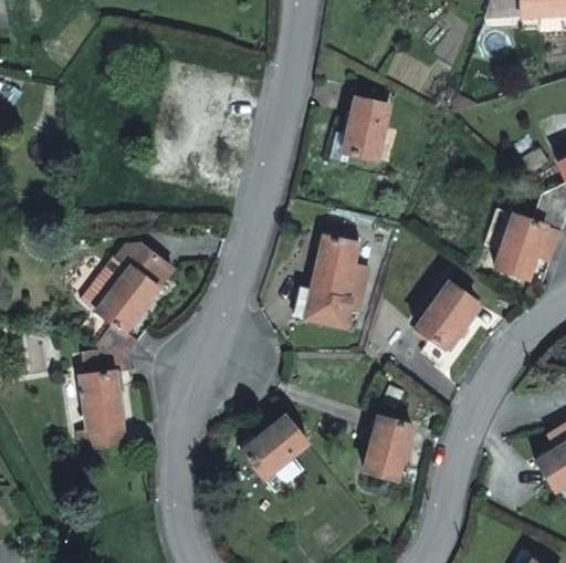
[(565,0),(488,0),(483,16),(565,13),(565,0)]
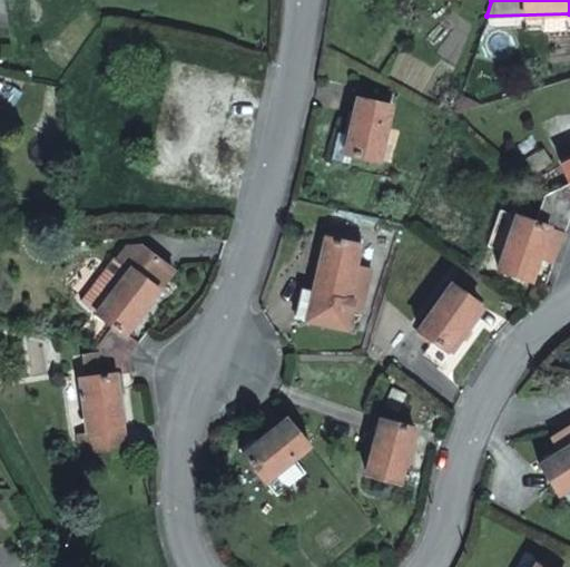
[(389,107),(357,98),(344,153),(375,160),(389,107)]
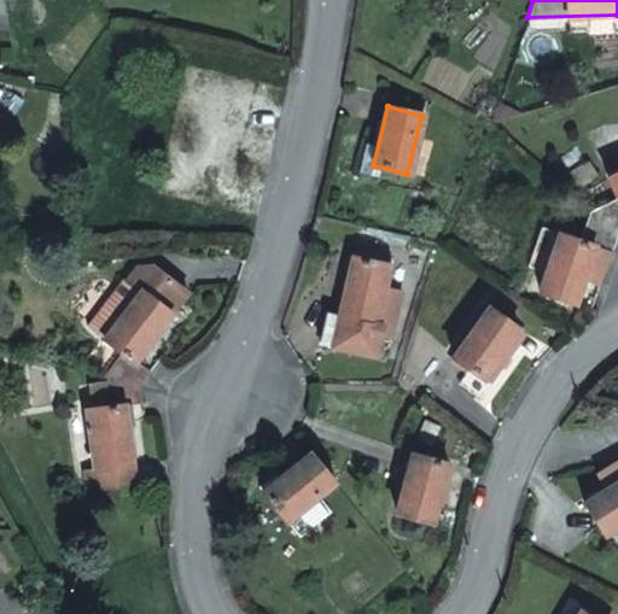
[(613,237),(617,234),(617,170),(606,177),(616,198),(587,212),(613,237)]
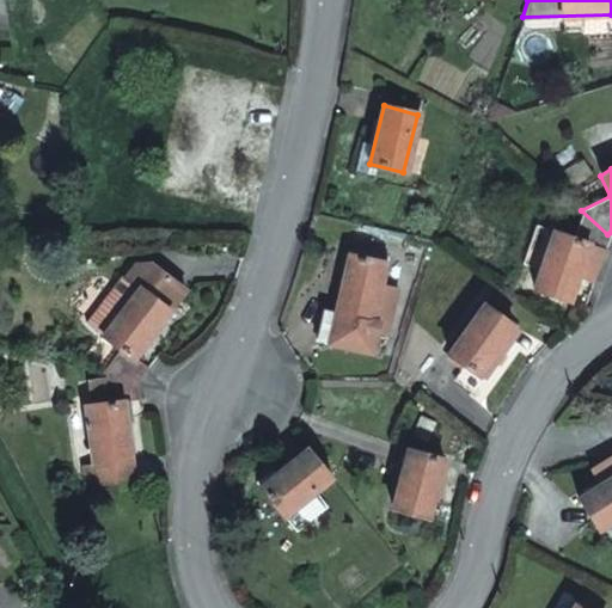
[(607,234),(581,210),(571,237),(552,229),(534,288),(567,299),(574,278),(589,283),(600,251),(603,251),(607,234)]
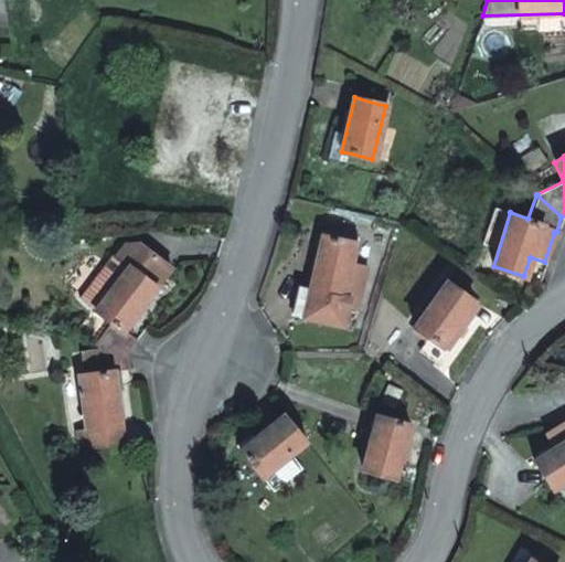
[(322,229),(321,235),(308,288),(301,317),(341,326),(345,307),(355,309),(365,266),(348,262),(352,243),(353,236),(322,229)]
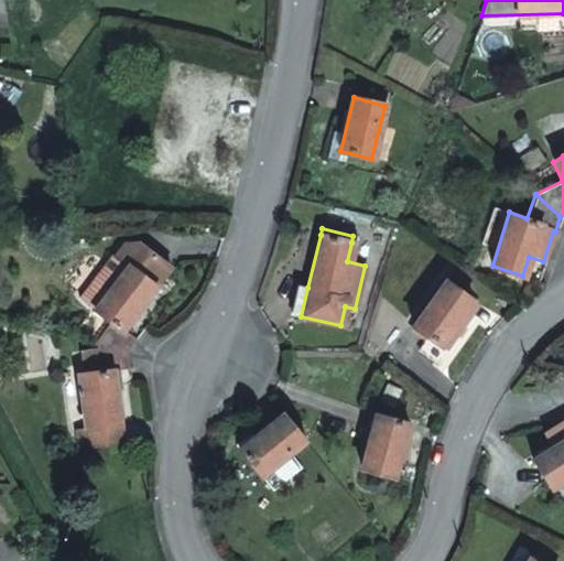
[(110,321),(97,342),(131,349),(139,340),(125,330),(154,284),(167,265),(133,243),(121,246),(112,259),(126,267),(98,313),(110,321)]
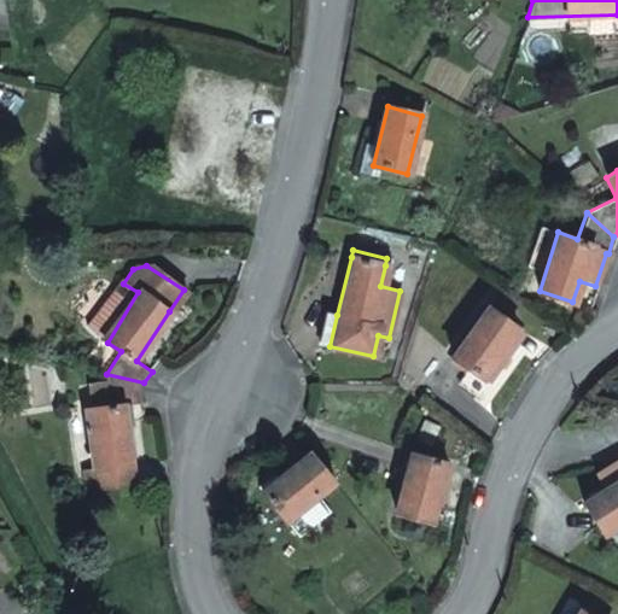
[(518,325),(489,304),(453,356),(482,376),(518,325)]
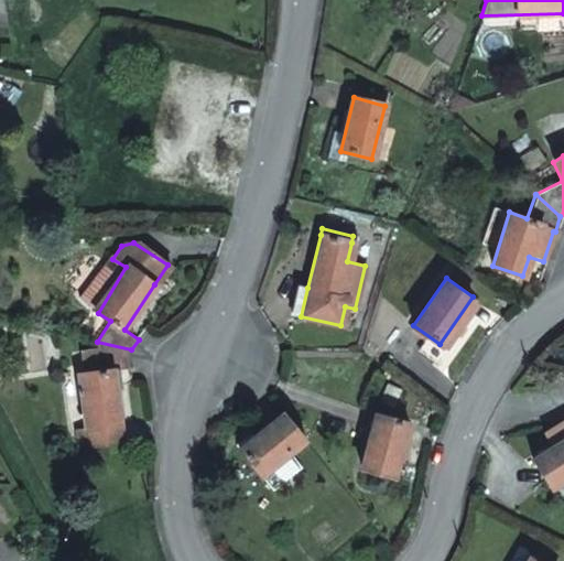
[(290,313),(301,316),(307,288),(296,286),(290,313)]
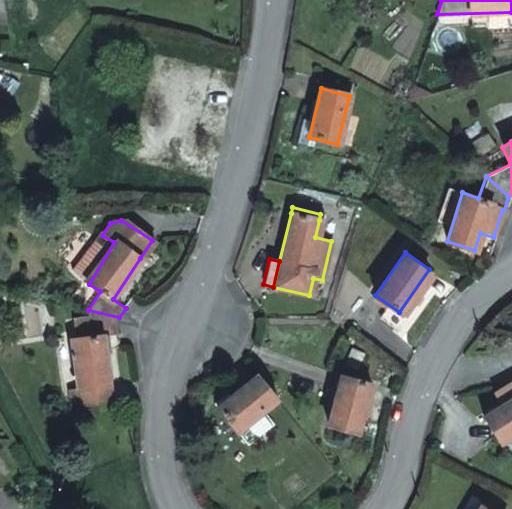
[(119,317),(88,310),(90,335),(75,336),(81,386),(72,387),(75,403),(113,397),(104,334),(119,333),(119,317)]
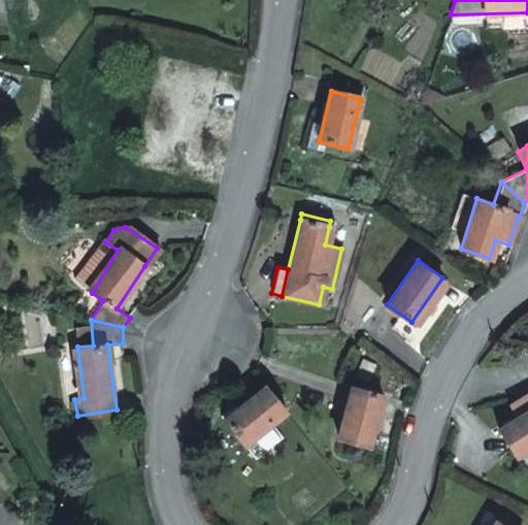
[(285,413),(264,388),(225,423),(243,447),(285,413)]
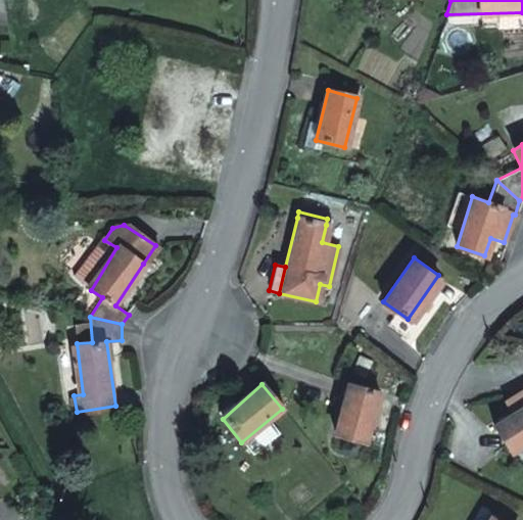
[(375,390),(345,384),(335,433),(364,438),(375,390)]
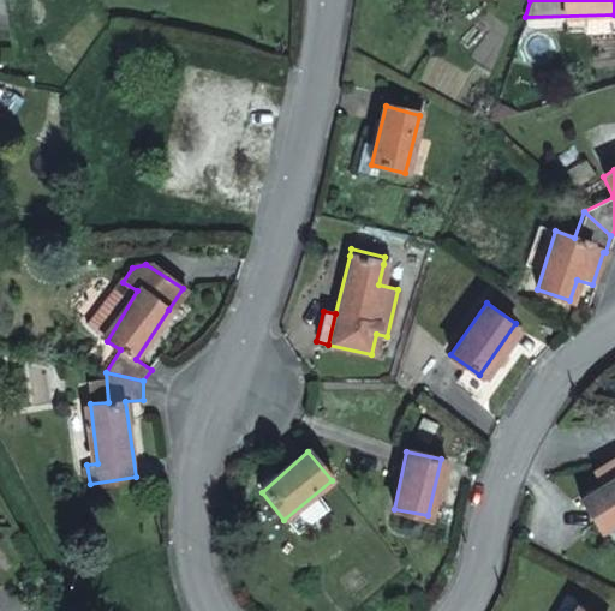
[(614,474),(583,496),(599,523),(614,514),(614,474)]
